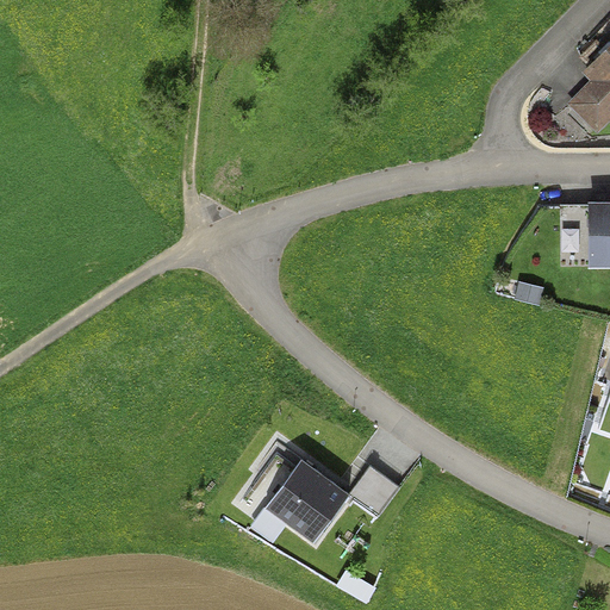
[(609,44),(583,73),(590,80),(568,103),(598,134),(609,120),(609,44)]
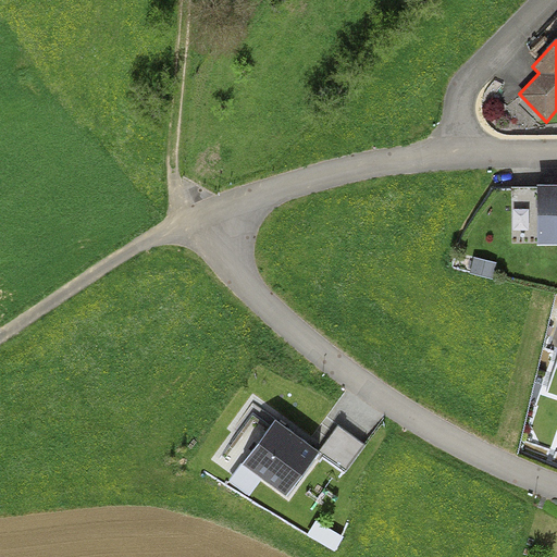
[(556,184),(537,184),(537,245),(556,244),(556,184)]
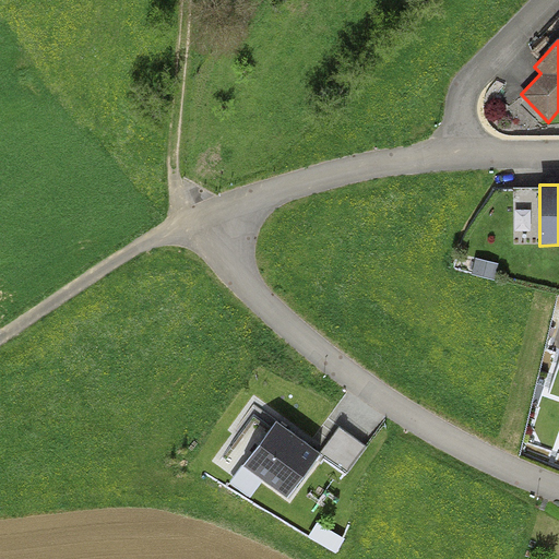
[(476,258),(472,274),(495,280),(499,264),(476,258)]
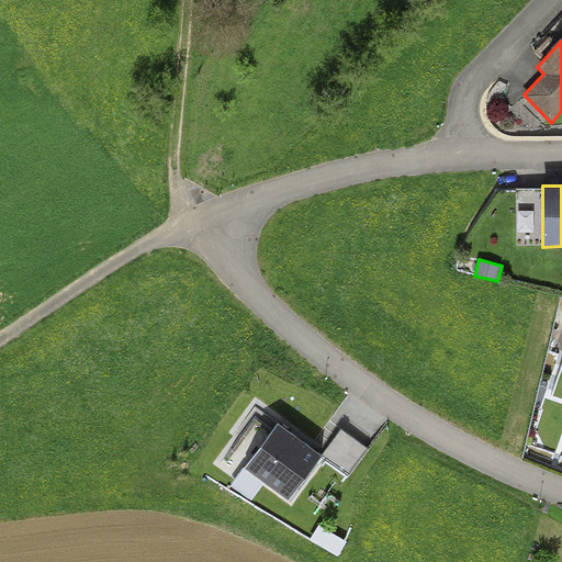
[(322,456),(278,424),(245,468),(289,501),(322,456)]
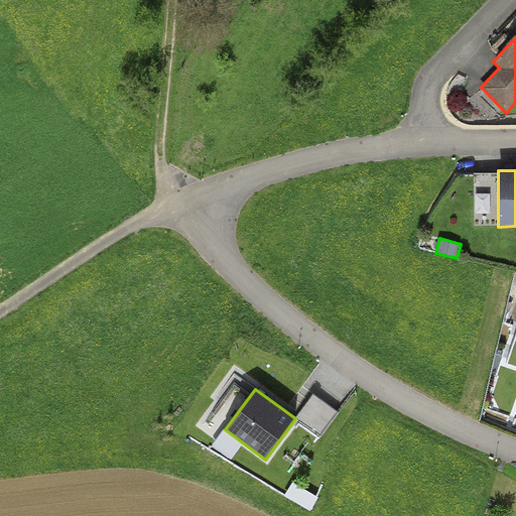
[(312,394),(295,418),(320,436),(339,412),(312,394)]
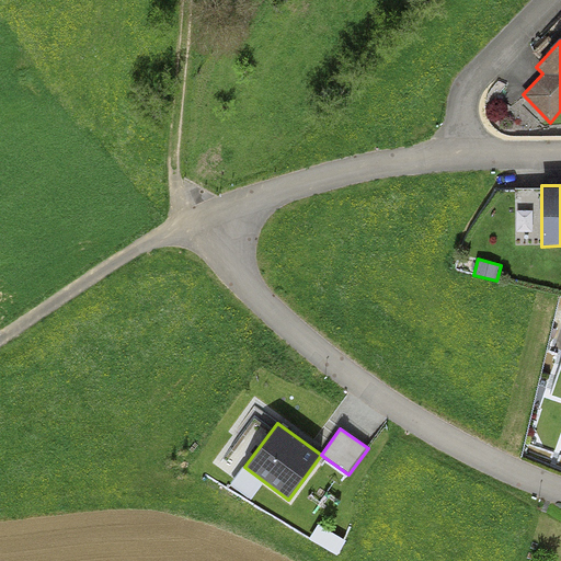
[(346,541),(319,524),(309,539),(338,556),(346,541)]
